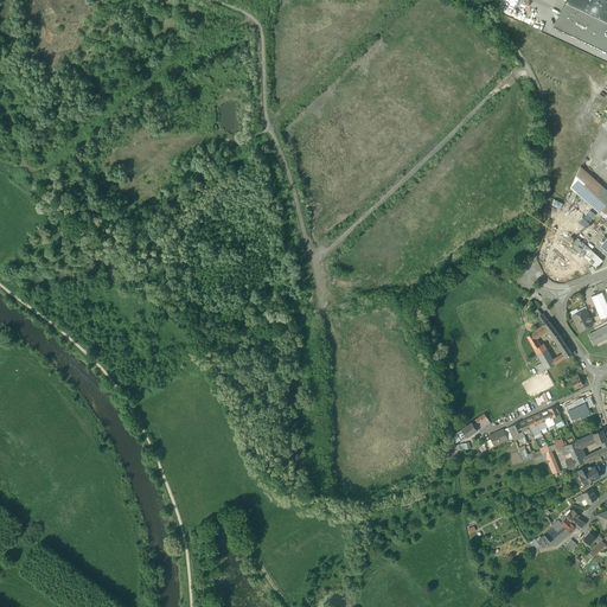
[(606,0),(566,0),(554,26),(606,51),(606,0)]
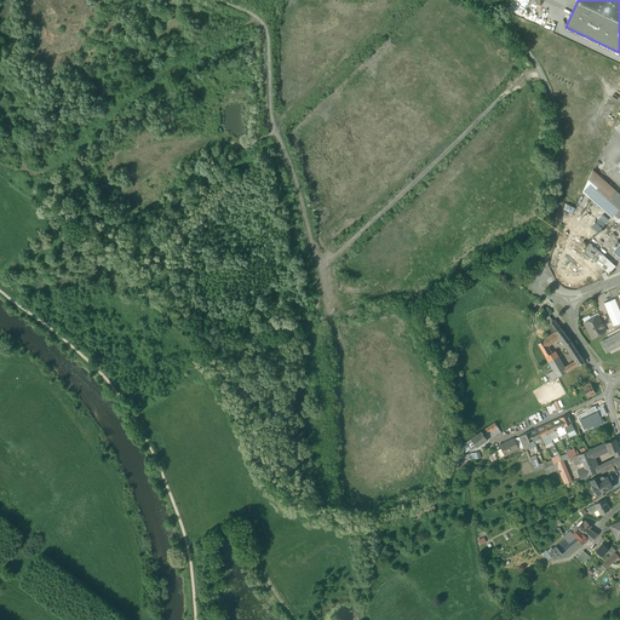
[(616,191),(592,170),(589,179),(597,187),(610,199),(616,191)]
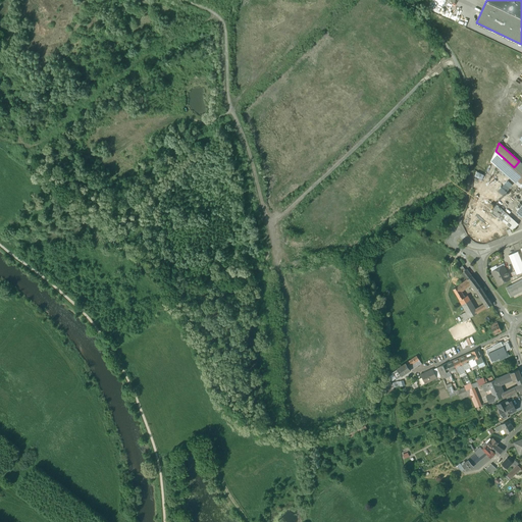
[(521,174),(514,167),(503,157),(498,163),(521,184),(521,181),(521,174)]
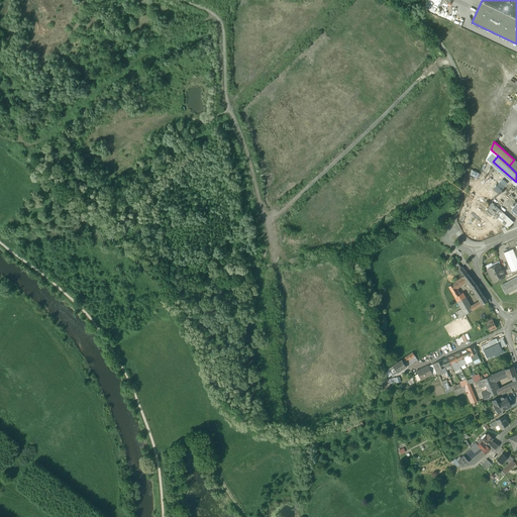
[(494,189),(498,193),(508,183),(503,179),(494,189)]
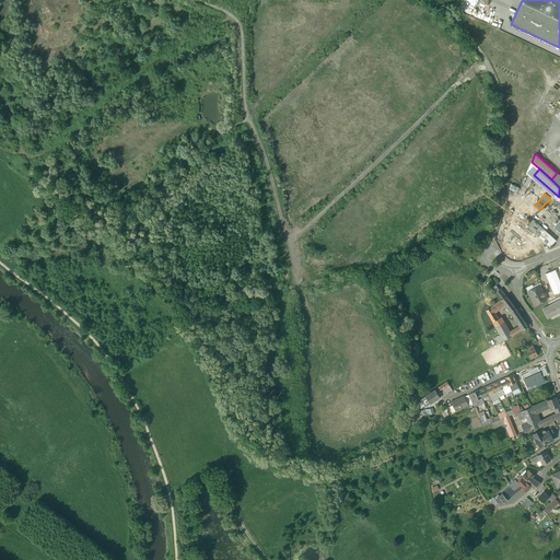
[(556,241),(532,221),(531,230),(550,247),(556,241)]
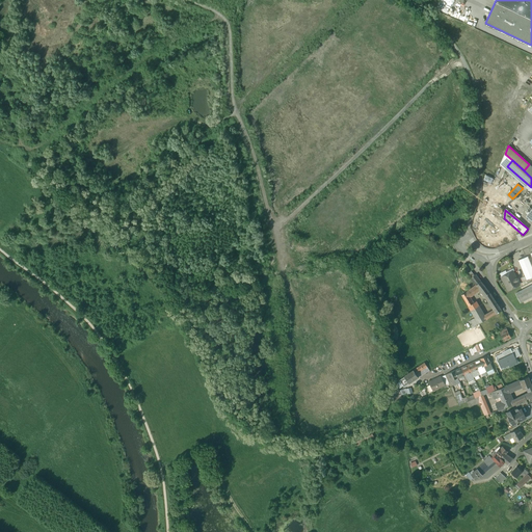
[(531,266),(528,257),(517,260),(526,280),(531,276),(531,266)]
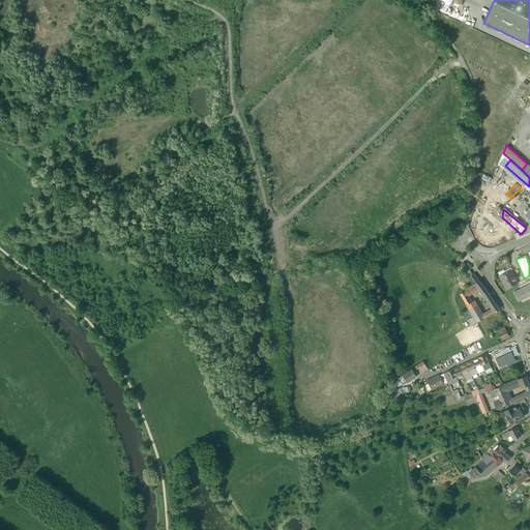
[(510,271),(500,276),(506,289),(517,284),(516,281),(516,280),(517,278),(517,277),(516,276),(514,276),(513,276),(510,271)]
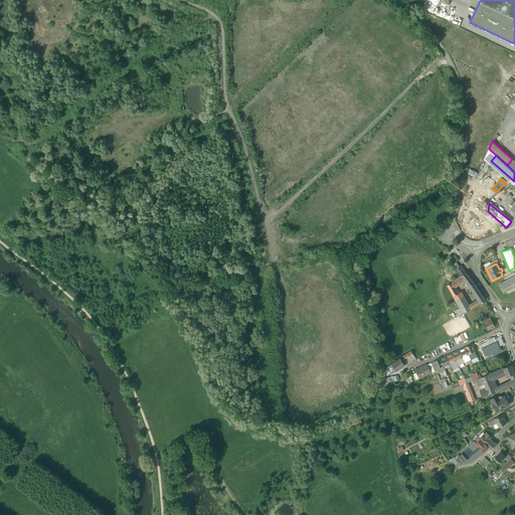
[(465,272),(460,266),(455,270),(460,276),(465,272)]
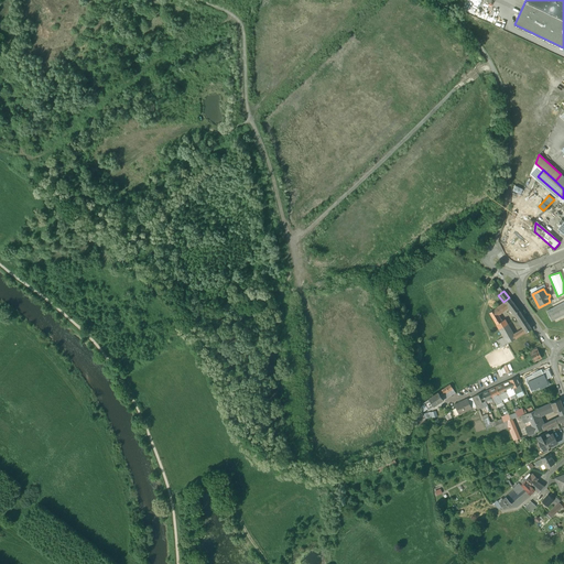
[(503,302),(498,305),(501,311),(508,306),(513,303),(509,297),(503,302)]
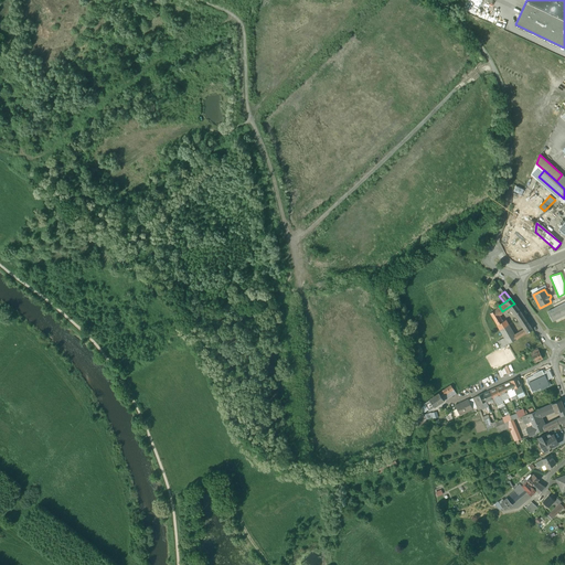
[(564,302),(547,311),(552,321),(564,315),(564,302)]
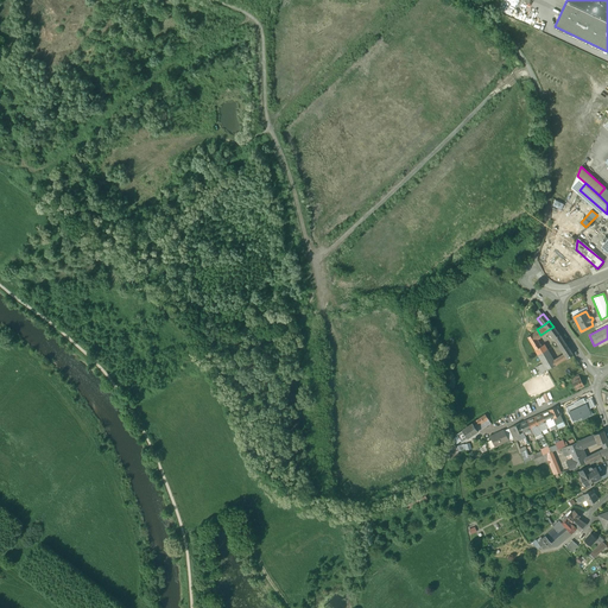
[(553,327),(548,330),(555,339),(562,349),(567,346),(559,335),(553,327)]
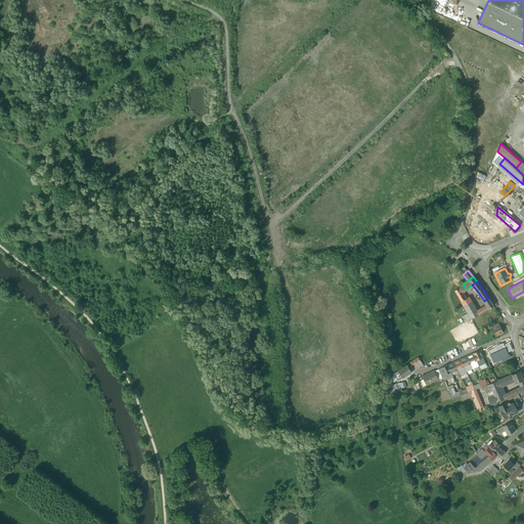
[(477,310),(469,296),(466,298),(462,292),(457,296),(471,318),(479,314),(477,310)]
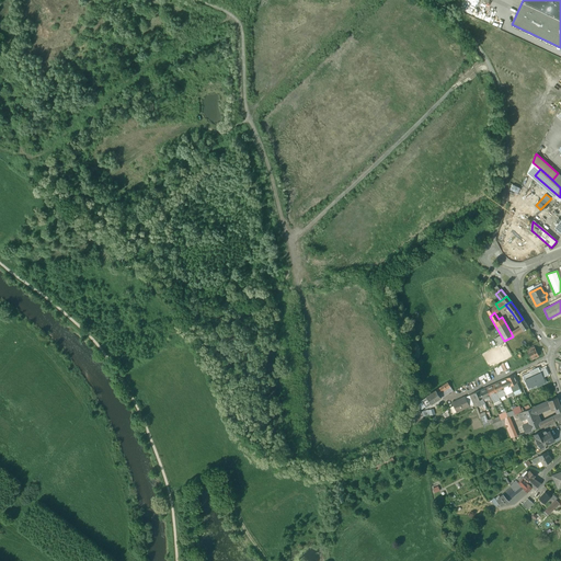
[(523,319),(518,322),(521,327),(516,329),(518,332),(528,327),(523,319)]
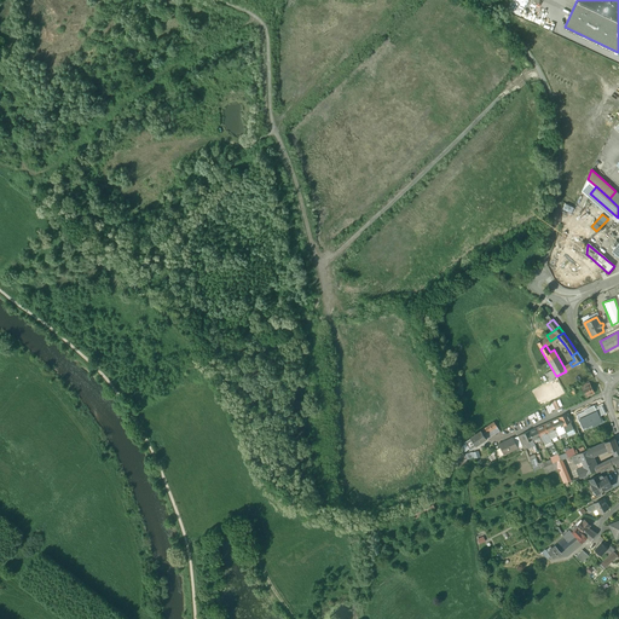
[(590,385),(582,388),(585,397),(594,392),(590,385)]
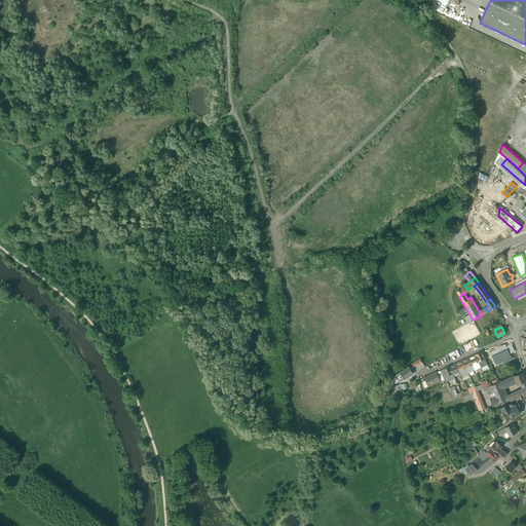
[(506,347),(504,344),(496,348),(496,349),(490,352),(496,364),(511,358),(510,354),(506,347)]
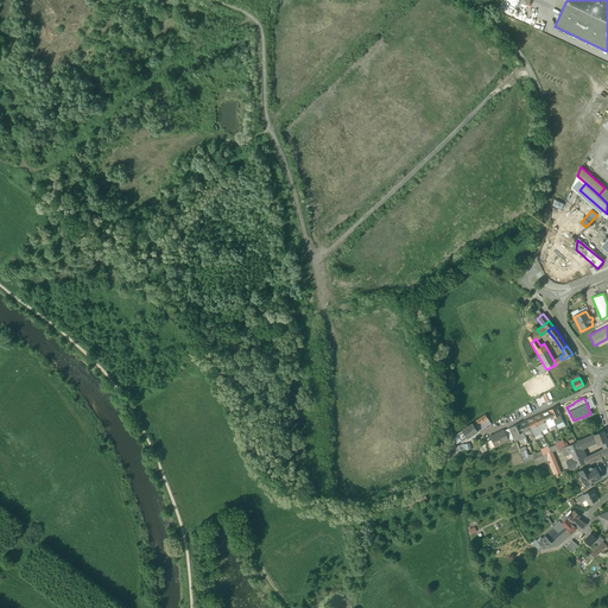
[(556,406),(549,410),(549,411),(552,418),(553,419),(561,416),(556,406)]
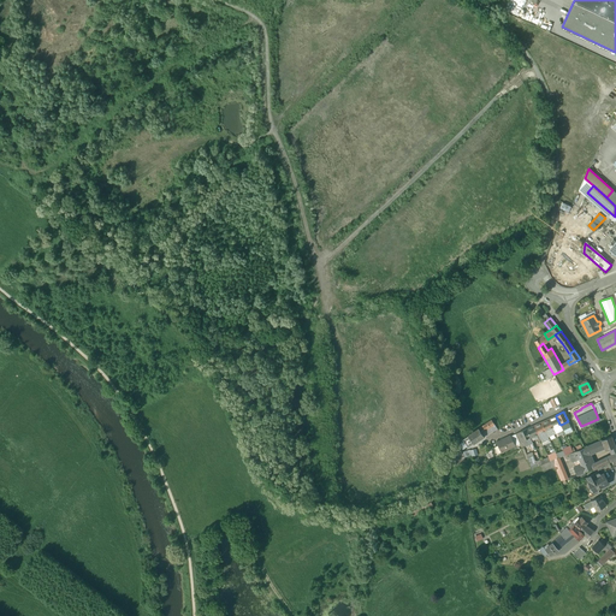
[(556,416),(549,420),(552,427),(554,430),(555,430),(554,427),(560,424),(556,416)]
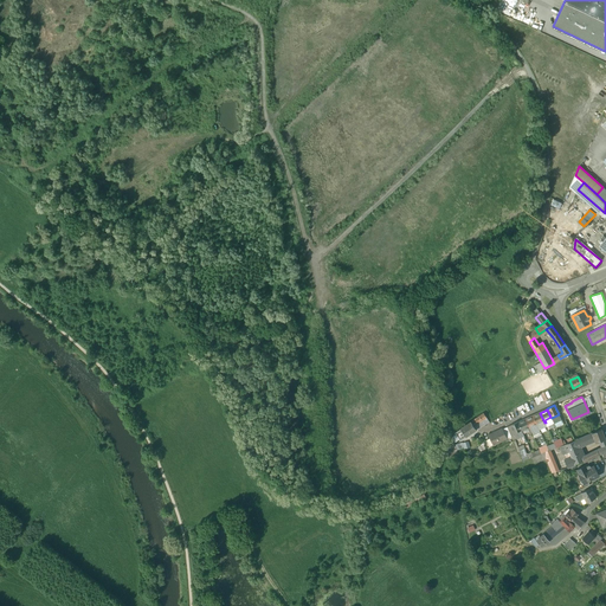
[(483,413),(471,421),(474,426),(487,418),(483,413)]
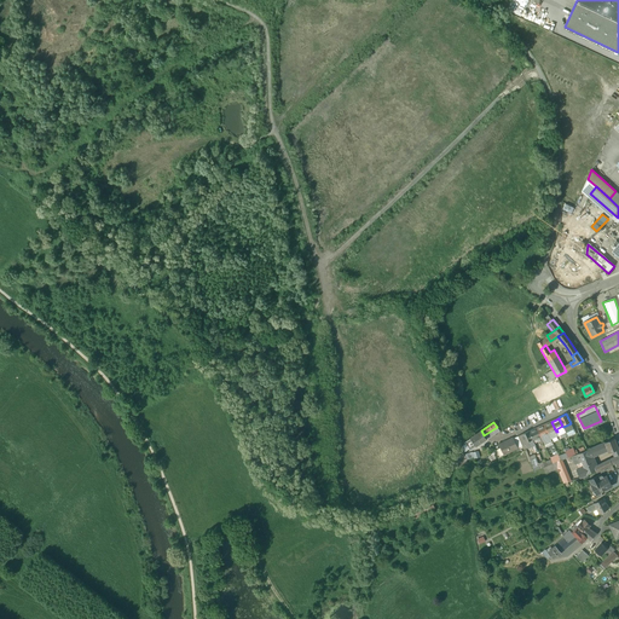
[(551,422),(544,424),(548,433),(555,429),(551,422)]
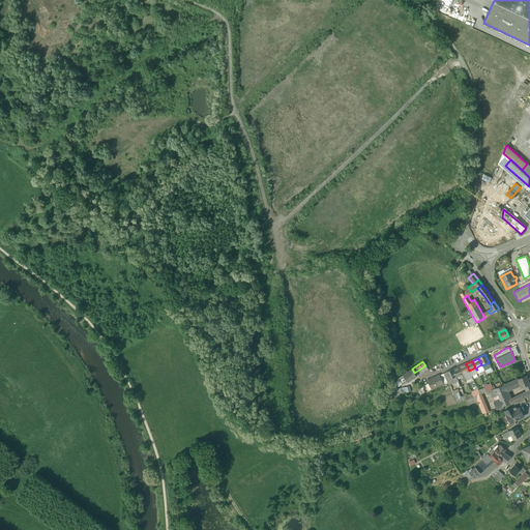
[(466,363),(460,366),(464,376),(465,375),(464,373),(469,371),(466,363)]
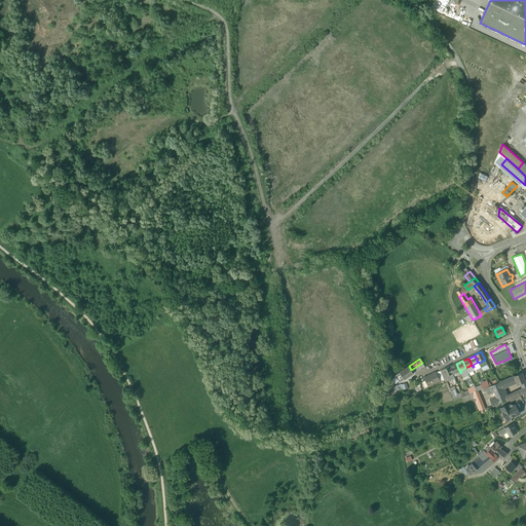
[(456,364),(450,367),(453,374),(458,371),(459,373),(460,373),(456,364)]
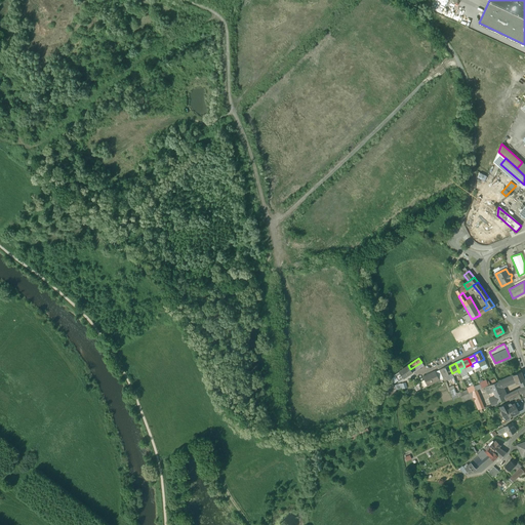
[(407,365),(399,371),(403,378),(412,372),(410,369),(408,365),(407,365)]
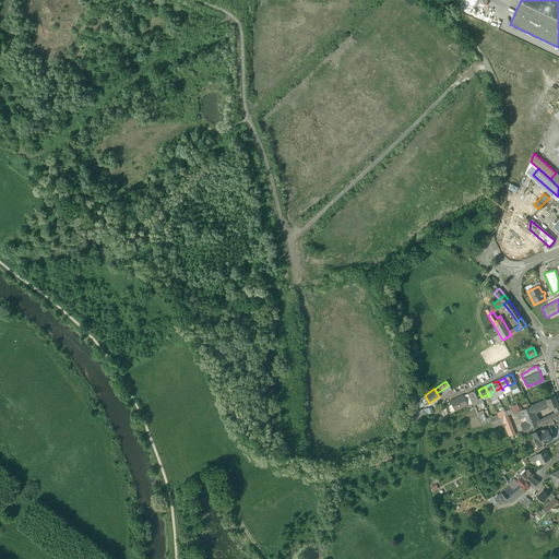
[(477,389),(471,392),(474,401),(482,397),(478,390),(477,389)]
